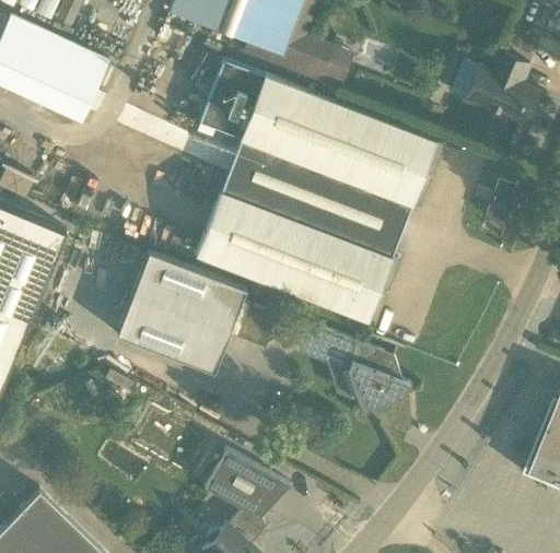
[(15,0),(11,10),(44,24),(54,0),(15,0)]
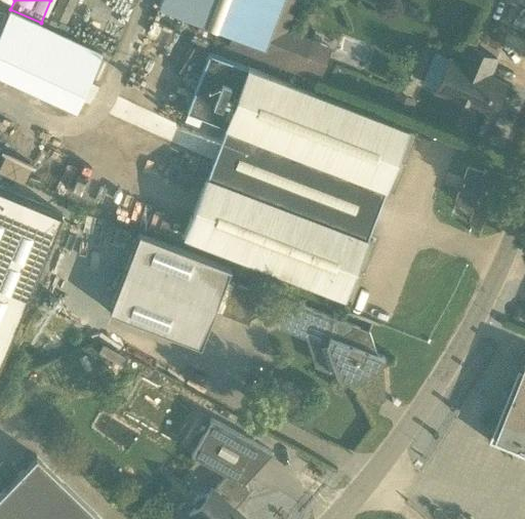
[(82,0),(75,20),(121,38),(134,4),(124,0),(82,0)]
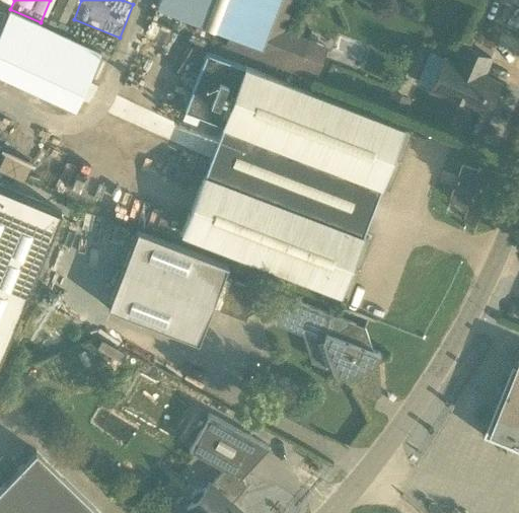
[(231,40),(262,52),(270,30),(281,0),(158,0),(155,11),(226,39),(231,40)]
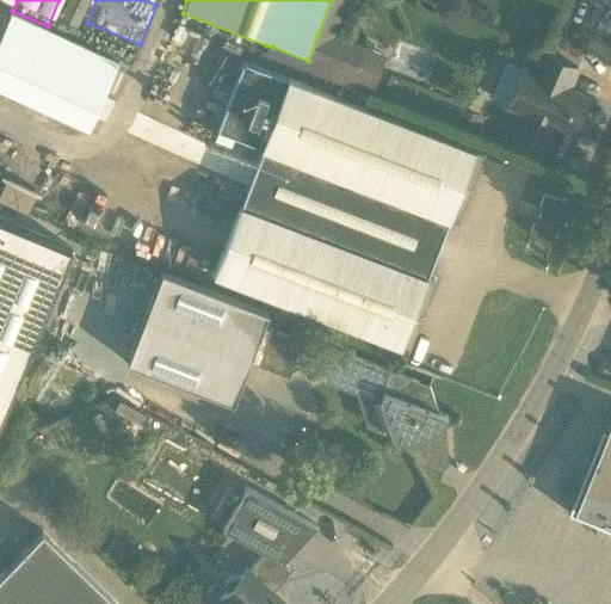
[(272,47),(266,61),(369,100),(378,78),(368,73),(374,57),(331,41),(318,36),(308,61),(272,47)]
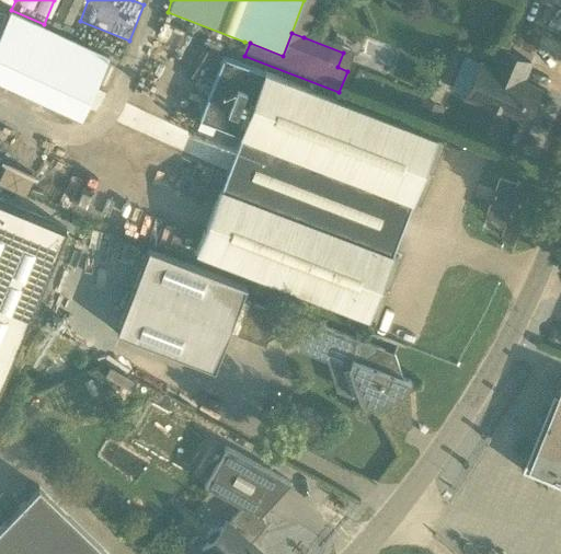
[(523,87),(530,68),(499,55),(492,71),(480,66),(464,102),(485,112),(508,122),(510,119),(525,126),(536,101),(529,97),(533,91),(523,87)]
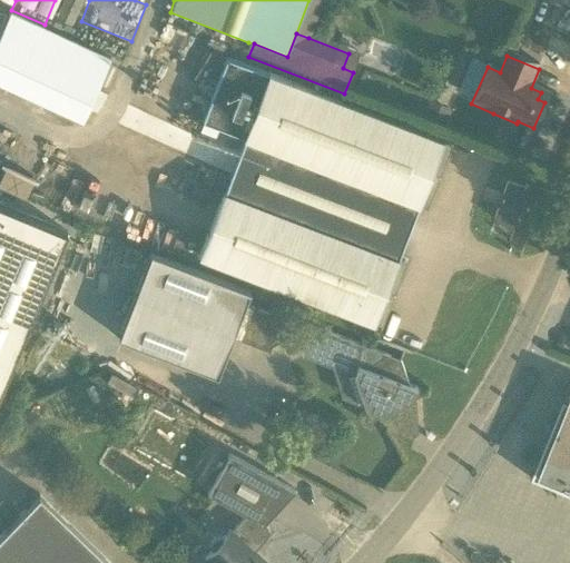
[(426,210),(449,151),(443,149),(444,146),(320,99),(227,63),(203,127),(245,142),(244,144),(245,145),(225,197),(224,197),(198,262),(370,327),(374,329),(375,327),(381,329),(404,269),(397,267),(399,264),(397,264),(419,211),(420,208),(426,210)]
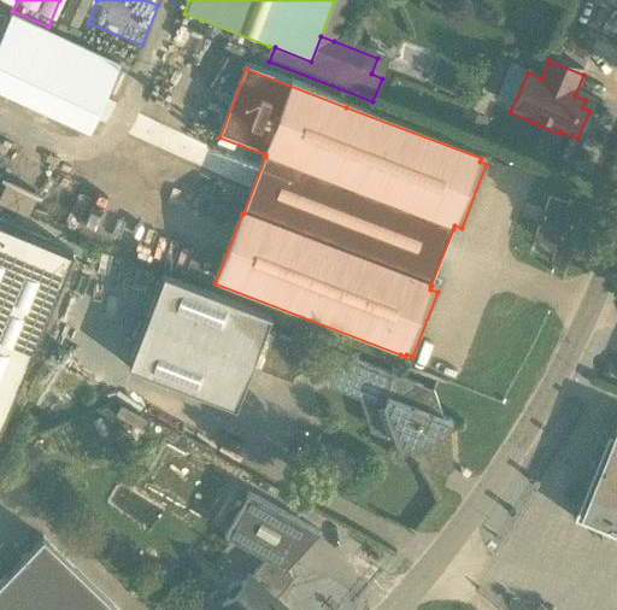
[(463,115),(457,129),(485,141),(491,125),(463,115)]
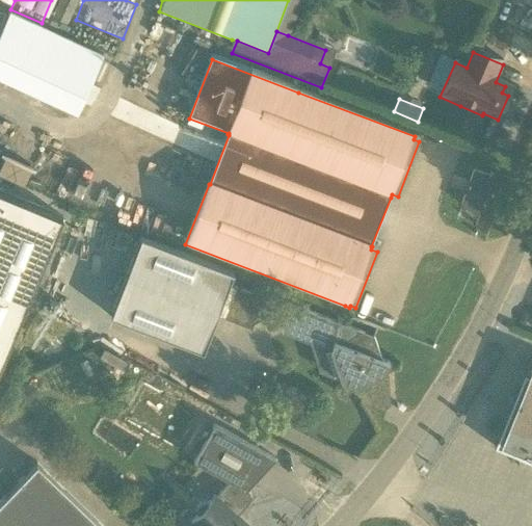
[(0,224),(4,228),(22,207),(0,188),(0,224)]
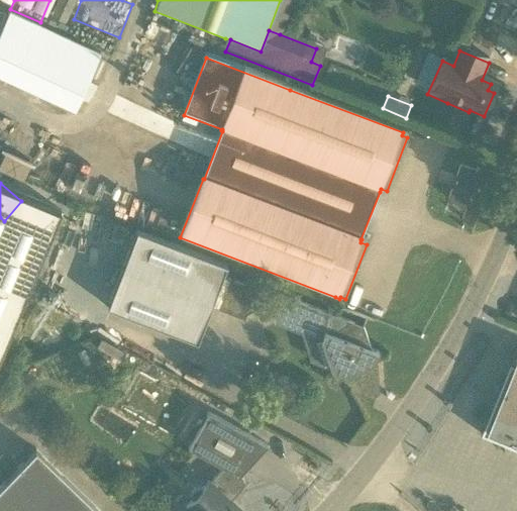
[(0,296),(24,305),(44,251),(2,236),(0,241),(0,296)]
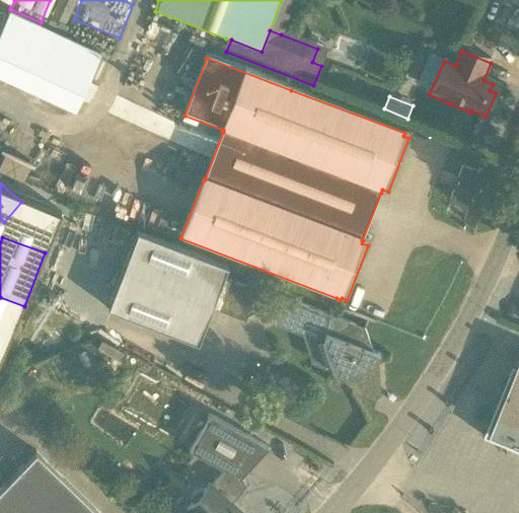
[(257,295),(224,282),(224,281),(159,257),(135,320),(200,346),(212,312),(245,325),(247,319),(255,316),(258,308),(254,300),(257,295)]
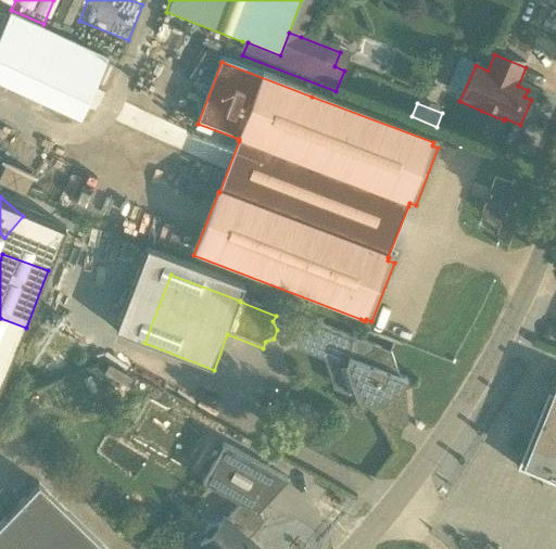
[(400,381),(391,356),(379,352),(305,323),(295,353),(344,370),(356,403),(375,409),(404,393),(407,384),(400,381)]
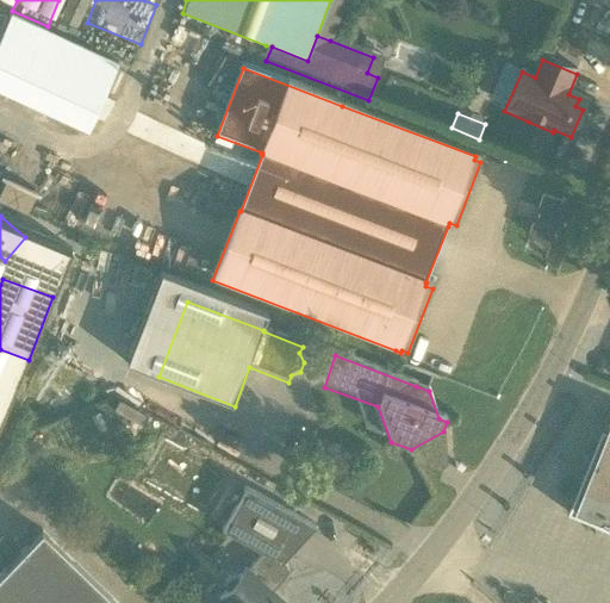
[(609,430),(601,453),(595,451),(567,518),(609,536),(609,430)]
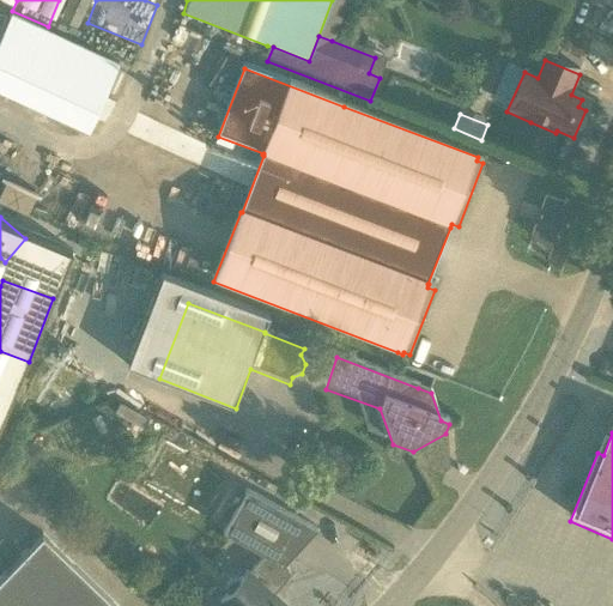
[(285,570),(308,529),(247,494),(223,537),(265,561),(285,570)]
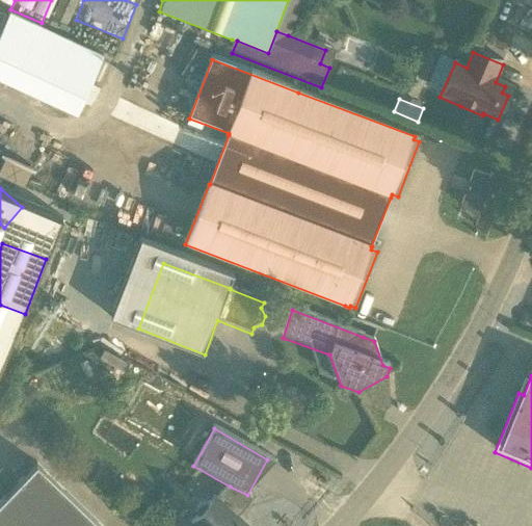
[(97,525),(36,468),(0,505),(0,525),(97,525)]
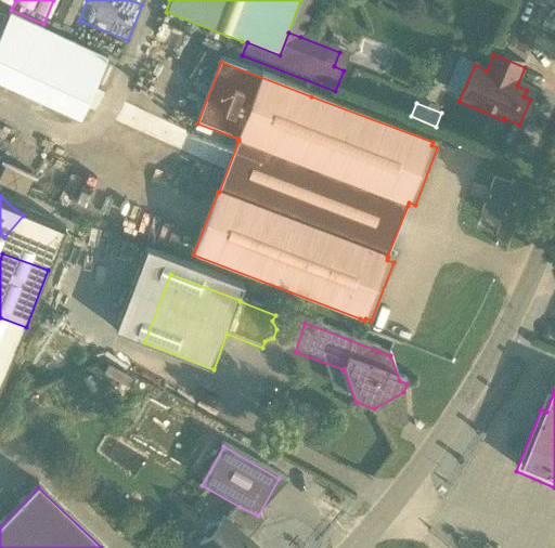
[(259,530),(261,525),(261,521),(260,518),(258,516),(240,507),(218,529),(216,529),(211,529),(208,530),(206,534),(206,537),(206,540),(199,547),(253,547),(247,543),(259,530)]
